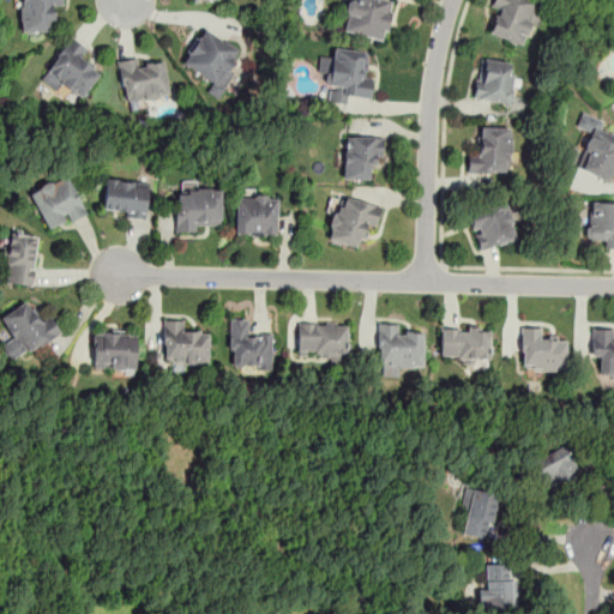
[(61,7),(61,0),(20,0),(20,32),(54,32),(54,7),(61,7)]
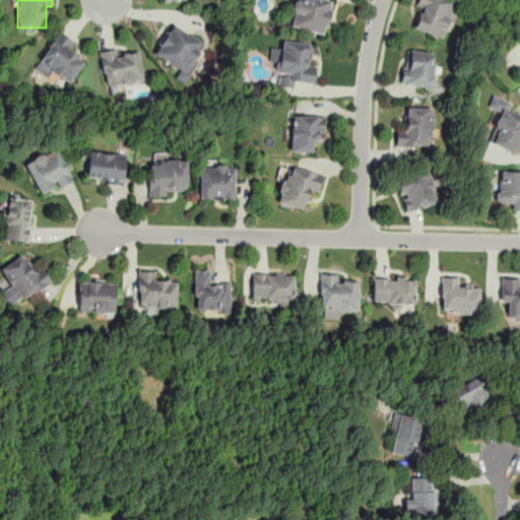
[(331,2),(322,0),(295,0),(288,26),(323,36),(331,2)]
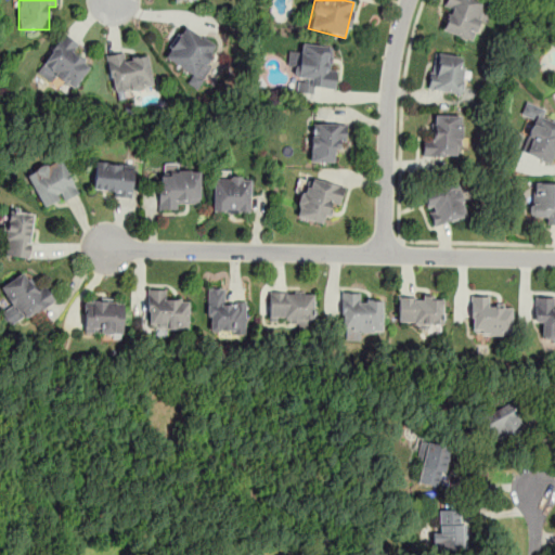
[(448,10),(442,31),(474,39),(482,0),(444,0),(443,9),(448,10)]
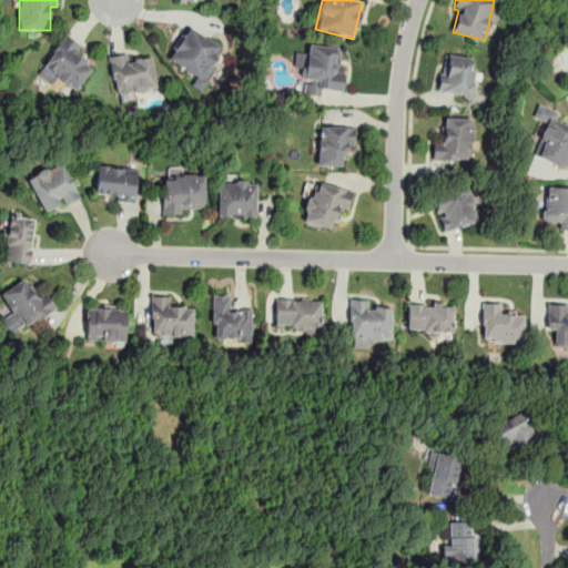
[(201,89),(224,44),(185,26),(169,59),(198,73),(192,84),(201,89)]
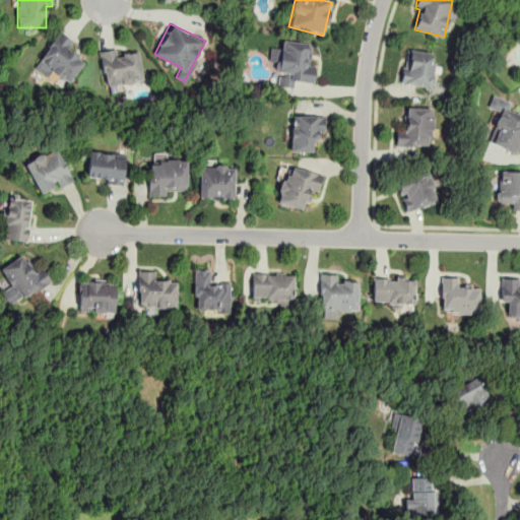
[(67,49),(72,43),(60,33),(38,61),(68,84),(84,62),(67,49)]
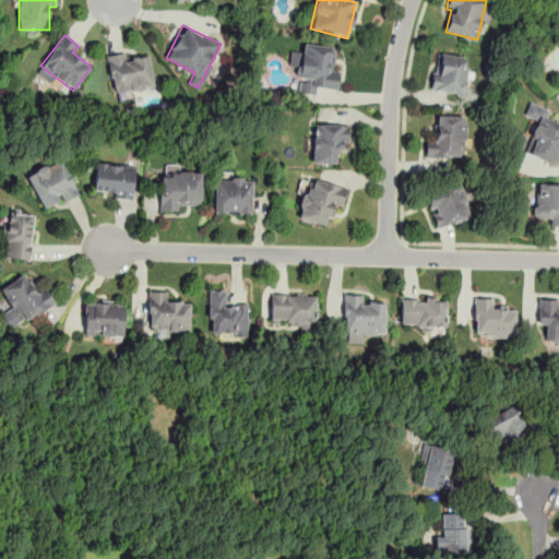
[(331,70),(333,47),(302,45),(301,55),(293,54),(292,64),(300,66),(298,88),(337,92),(339,71),(331,70)]
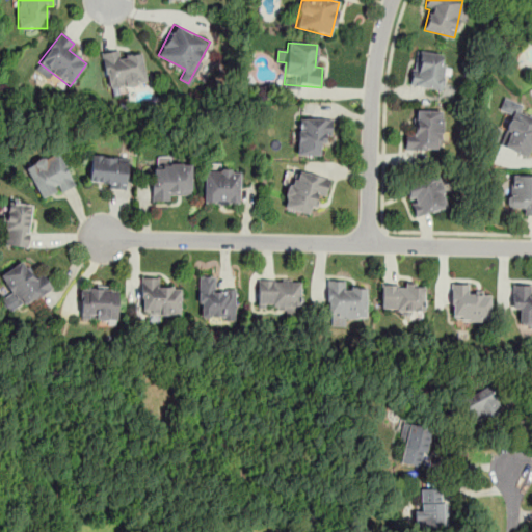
[(441,89),(446,54),(415,50),(410,85),(441,89)]
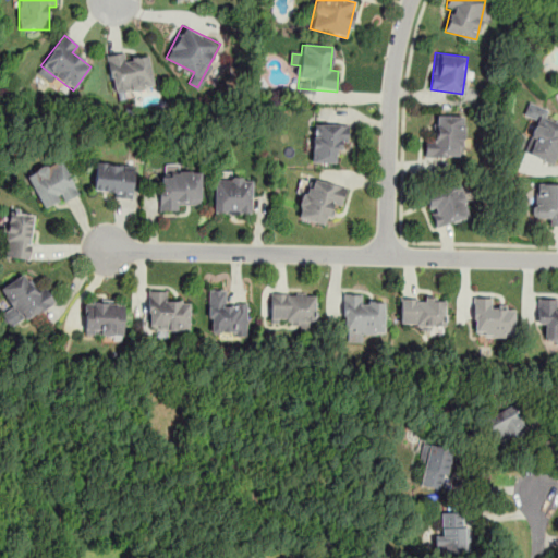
[(148,56),(123,59),(122,53),(106,56),(111,93),(153,87),(148,56)]
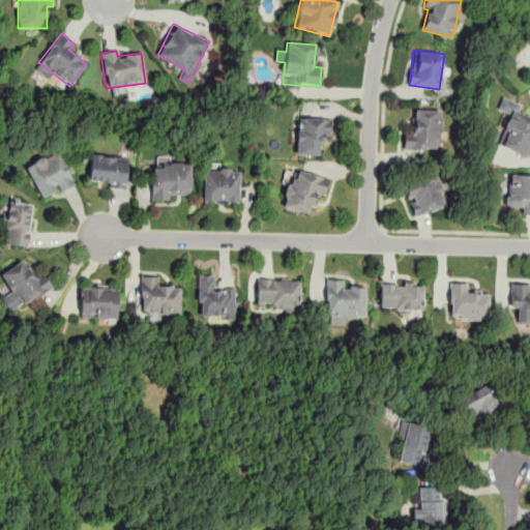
[(439,149),(440,110),(413,110),(413,130),(403,130),(403,149),(439,149)]
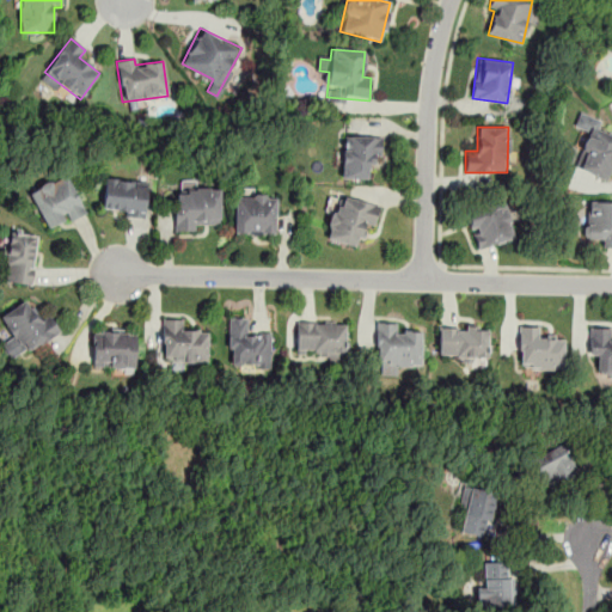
[(611,167),(611,136),(594,128),(575,166),(605,182),(611,167)]
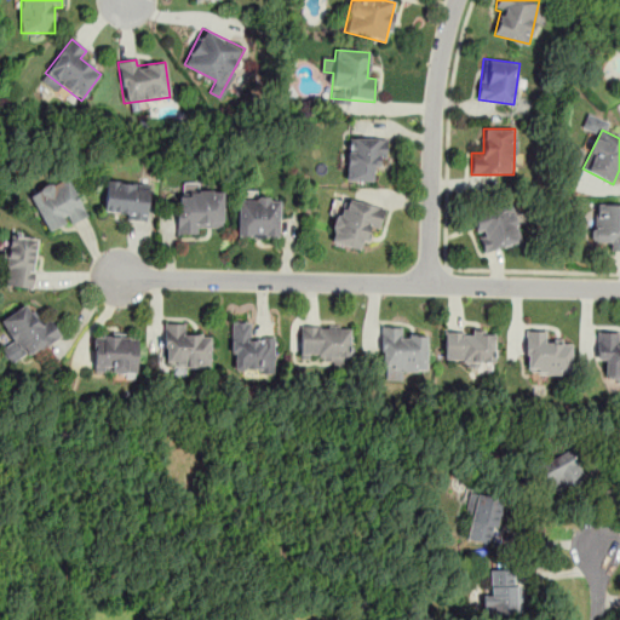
[(385,139),(346,139),(346,181),(372,181),(372,164),(385,164),(385,139)]
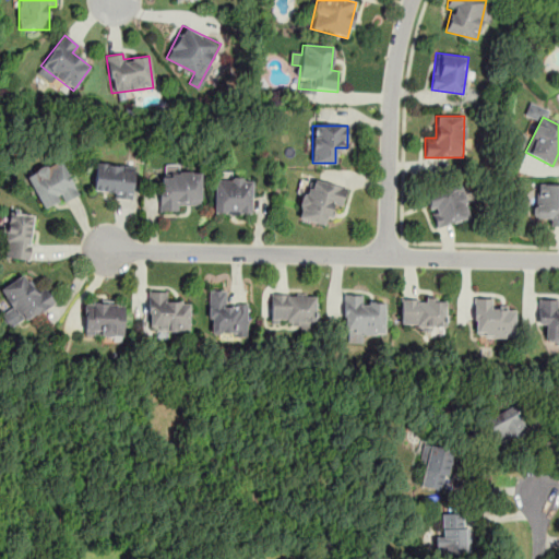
[(25,176),(45,211),(78,192),(58,157),(25,176)]
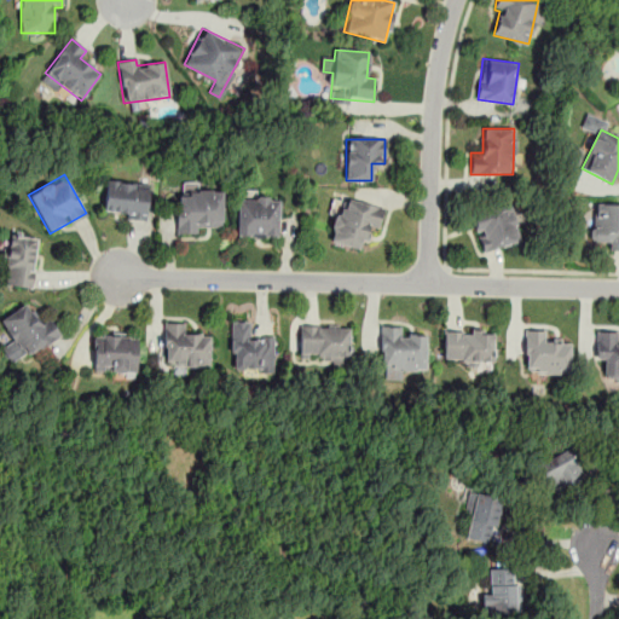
[(146,219),(149,184),(105,180),(103,215),(146,219)]
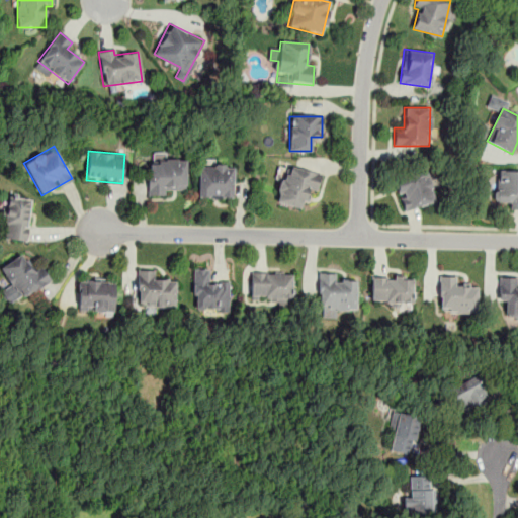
[(185,161),(147,161),(147,193),(185,193),(185,161)]
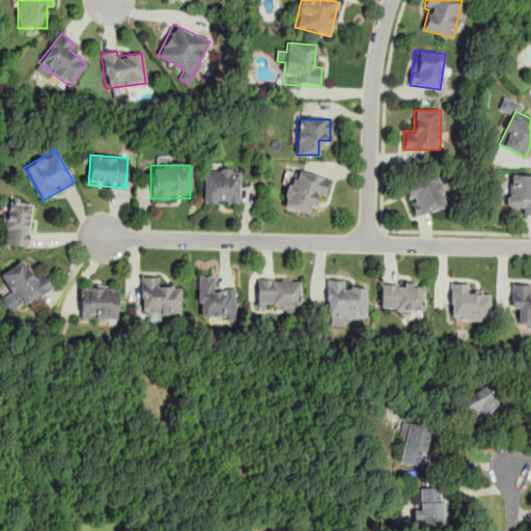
[(239,203),(239,169),(203,169),(203,203),(239,203)]
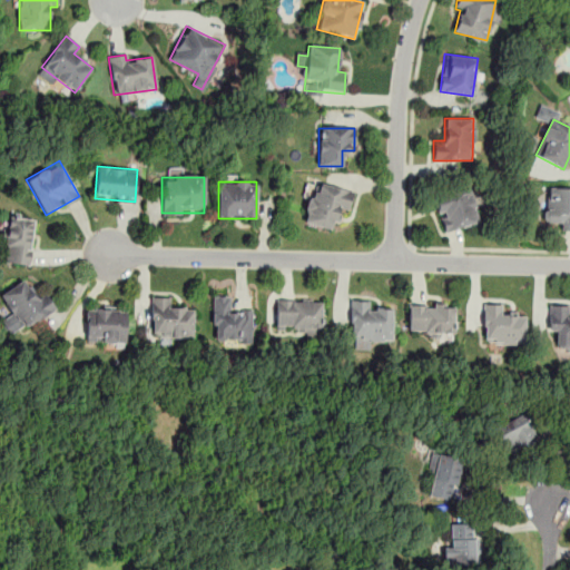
[(353,192),(314,182),(303,223),(332,231),(337,208),(347,212),(353,192)]
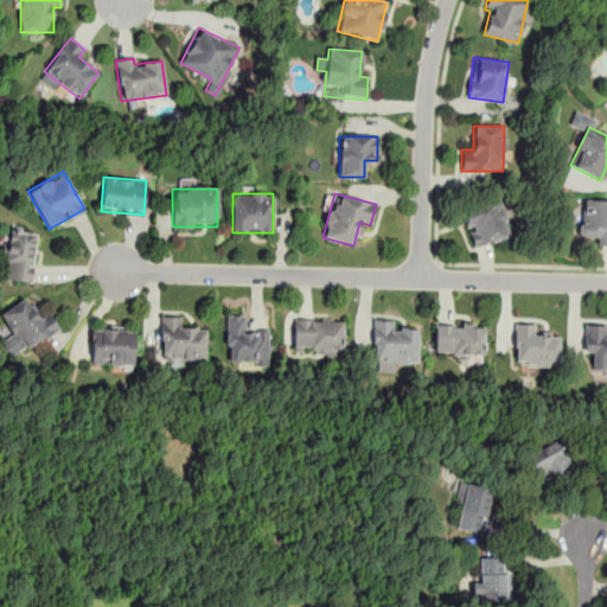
[(503,200),(464,206),(470,246),(509,240),(503,200)]
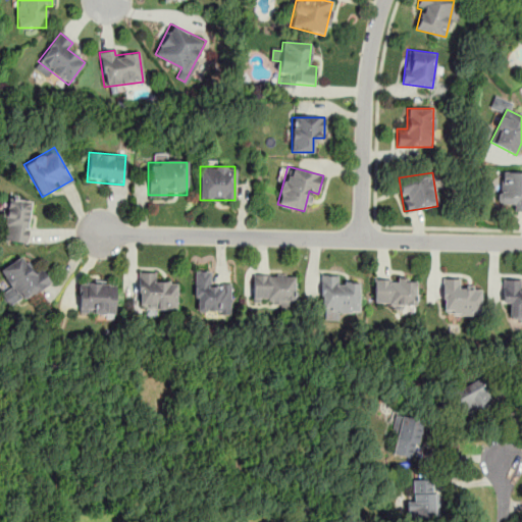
[(521,212),(521,172),(500,172),(500,204),(512,204),(512,212),(521,212)]
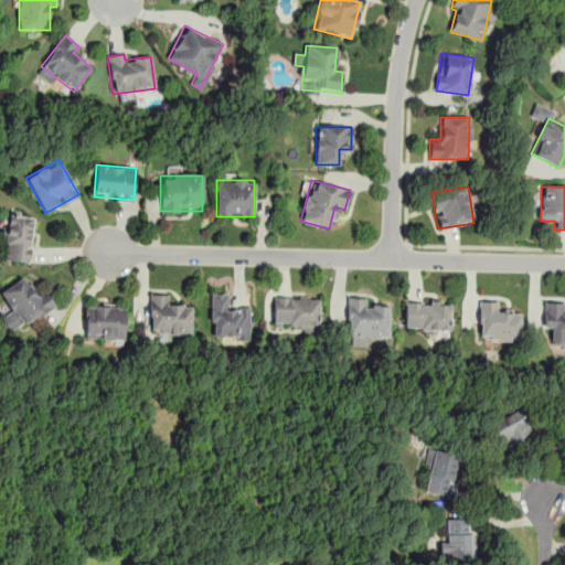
[(3,259),(30,262),(33,217),(7,214),(3,259)]
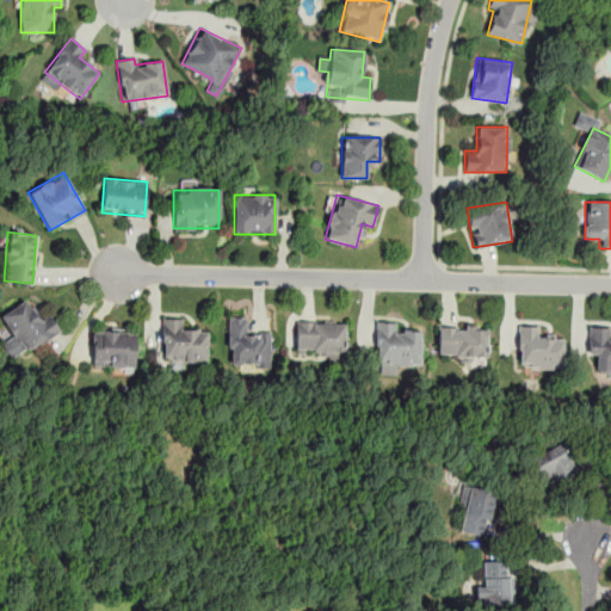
[(0,316),(0,319),(13,335),(1,345),(14,362),(60,328),(48,313),(39,319),(24,298),(0,316)]
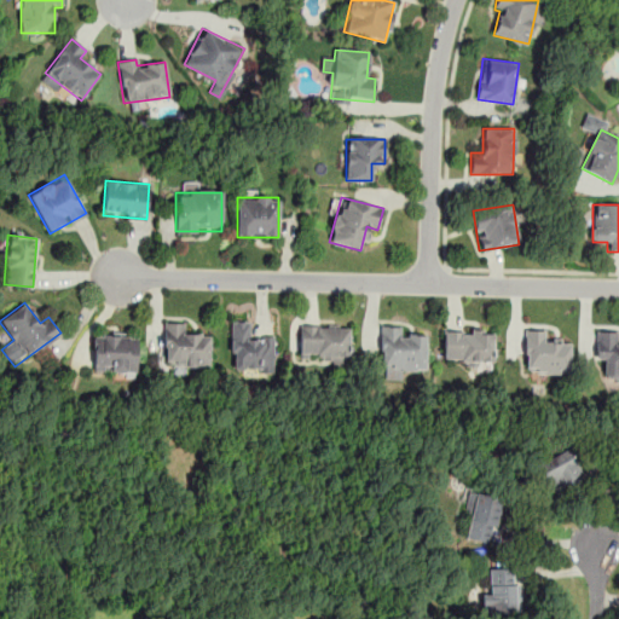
[(231,320),(230,370),(273,371),(273,334),(249,334),(250,322),(231,320)]
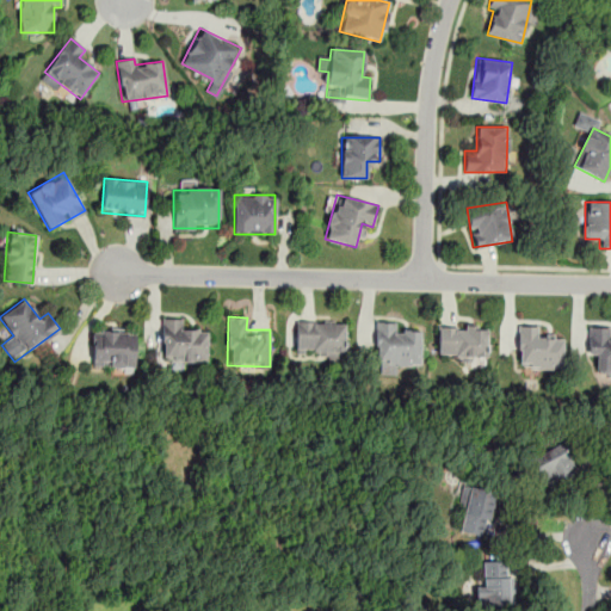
[(207,363),(207,331),(181,331),(181,319),(161,319),(161,362),(207,363)]
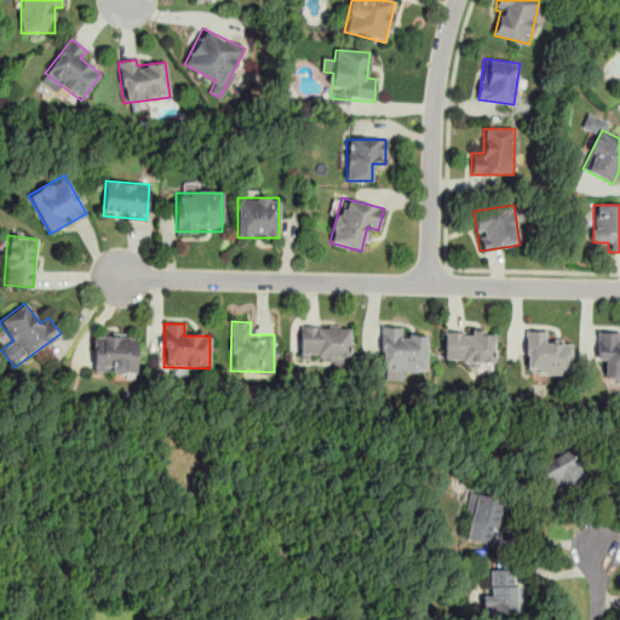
[(350,361),(350,326),(300,326),(300,361),(350,361)]
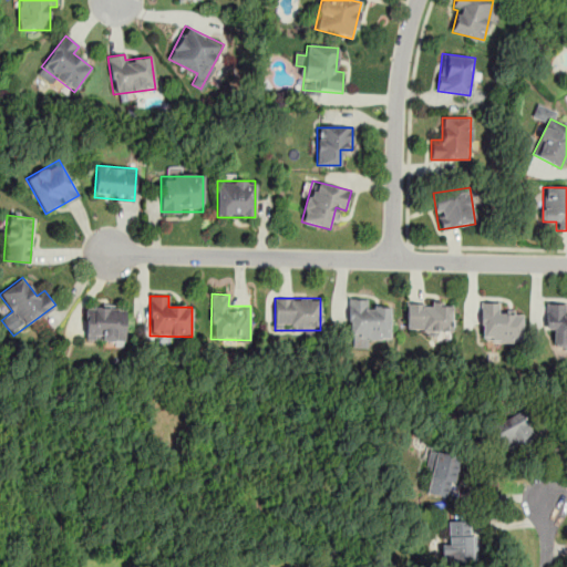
[(347,339),(390,341),(391,307),(369,306),(369,298),(348,298),(347,339)]
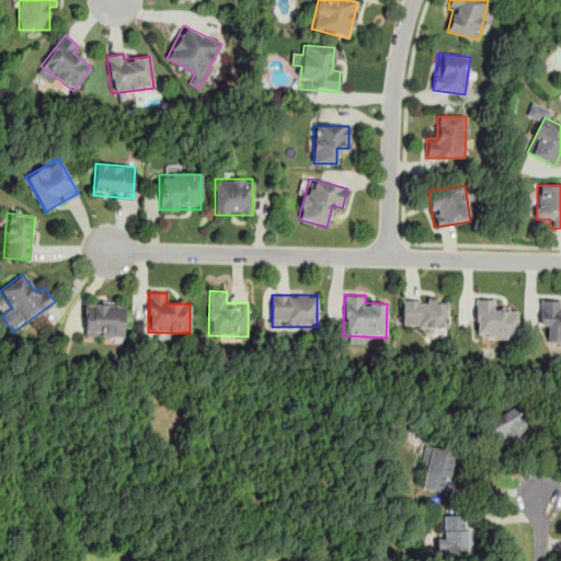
[(516,309),(494,310),(494,299),(474,299),(476,339),(517,339),(516,309)]
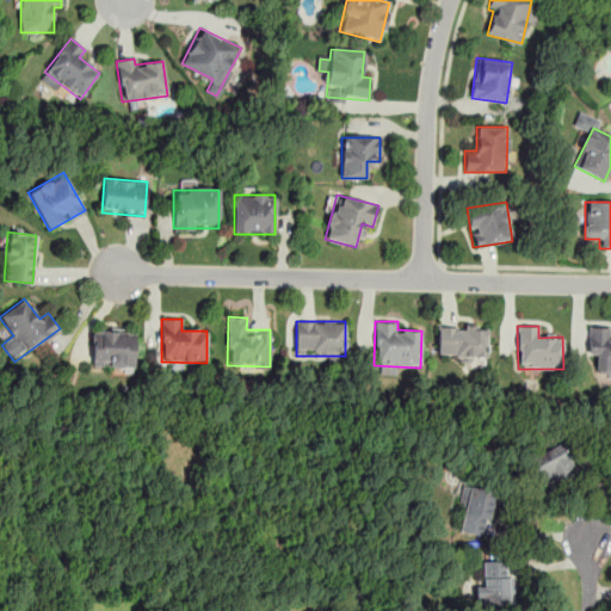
[(610,377),(610,339),(610,326),(587,326),(587,355),(597,355),(597,377),(610,377)]
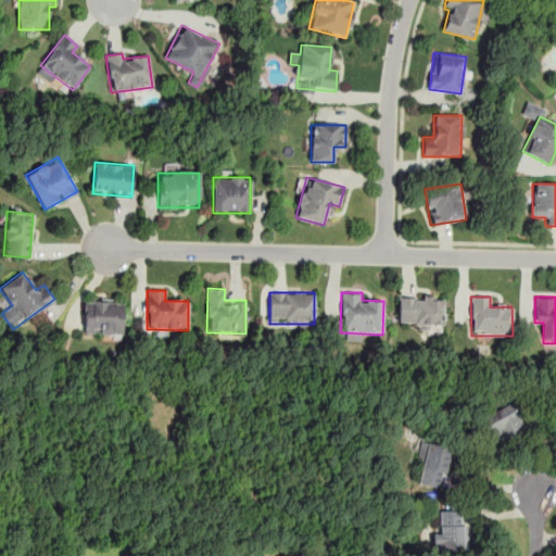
[(122,335),(123,299),(84,298),(83,333),(122,335)]
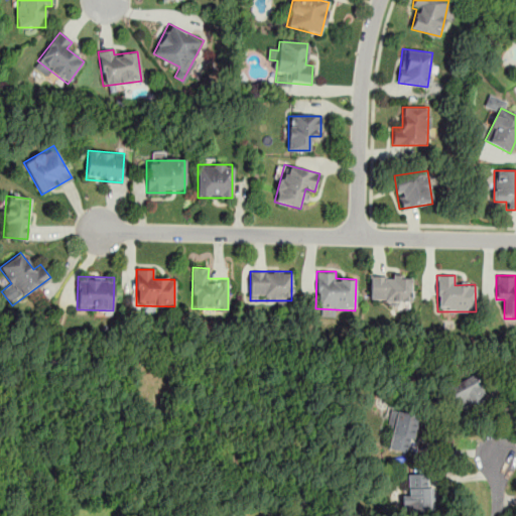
[(411,302),(411,276),(370,276),(369,302),(411,302)]
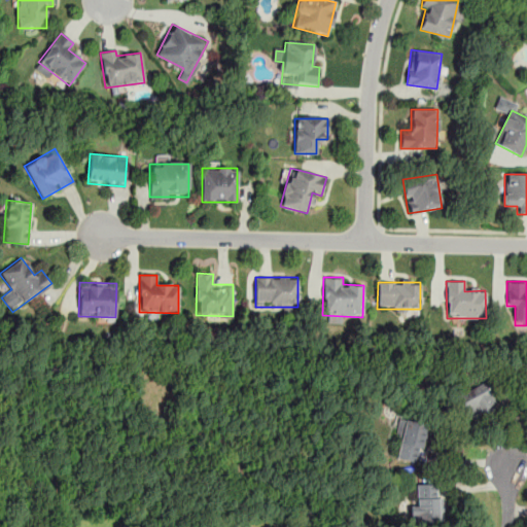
[(497,405),(483,381),(453,398),(467,422),(497,405)]
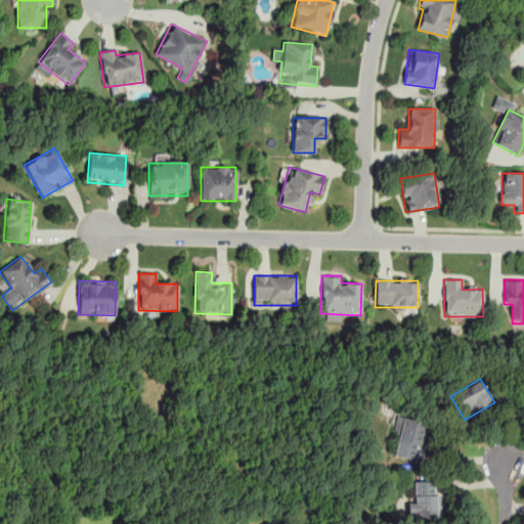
[(393,454),(416,461),(426,422),(403,416),(393,454)]
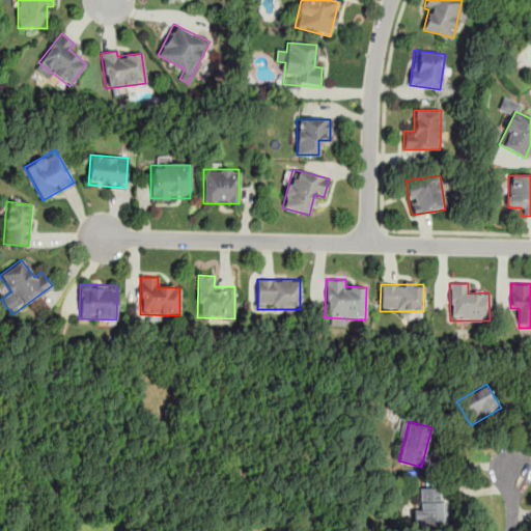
[(445,486),(420,486),(420,508),(414,508),(414,525),(445,525),(445,486)]
